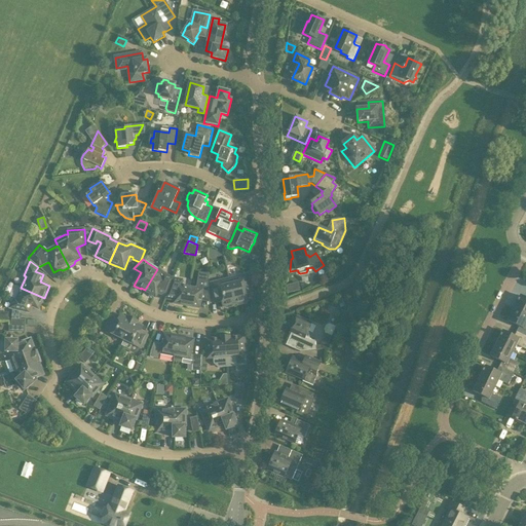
[(148,293),(154,298),(162,286),(168,290),(174,278),(174,277),(167,275),(157,269),(145,290),(148,293)]
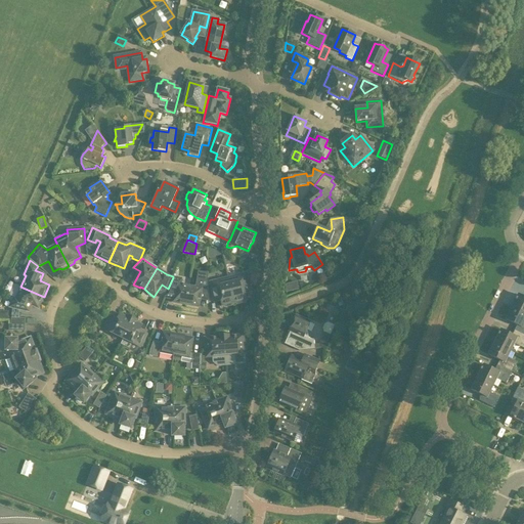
[(245,303),(244,301),(247,300),(243,287),(249,286),(246,273),(228,277),(234,303),(236,303),(236,304),(245,303)]
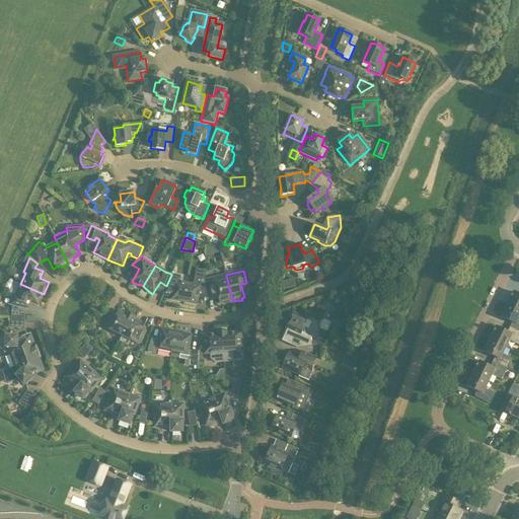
[(171,275),(166,286),(173,287),(171,300),(183,302),(188,283),(179,282),(180,276),(171,275)]
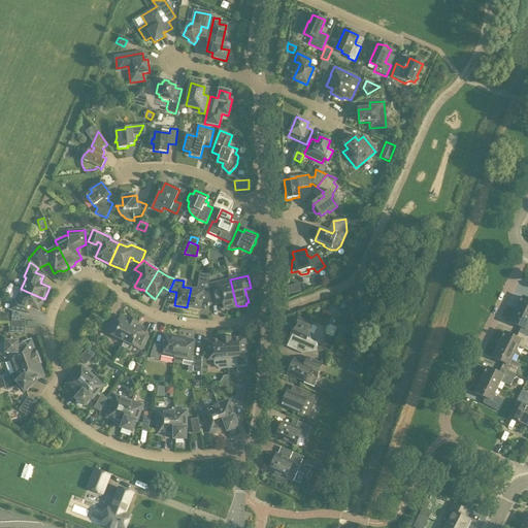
[(234,308),(234,306),(236,305),(230,279),(211,285),(215,296),(221,295),(224,308),(226,308),(227,309),(234,308)]
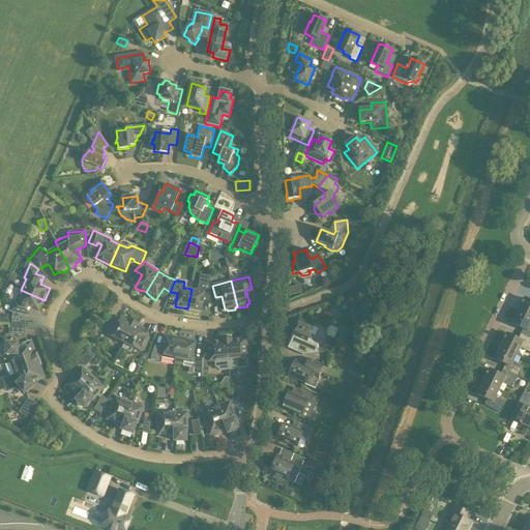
[(205,288),(204,292),(192,289),(187,308),(201,311),(204,293),(210,295),(210,288),(205,288)]
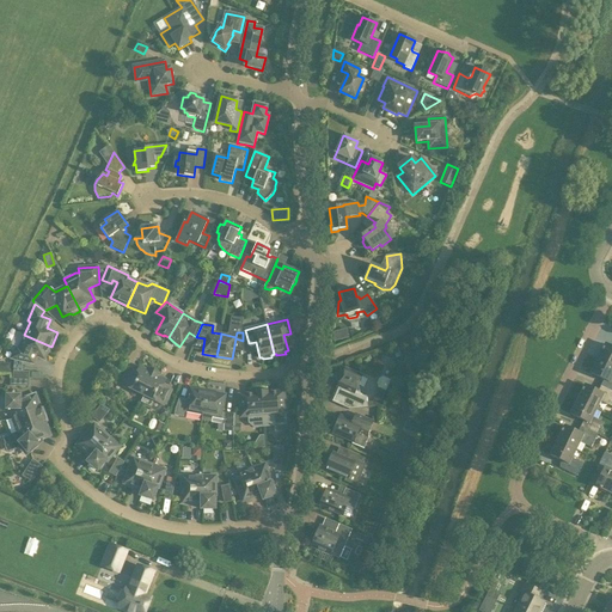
[(51,347),(24,335),(22,334),(10,360),(30,365),(34,356),(44,361),(51,347)]
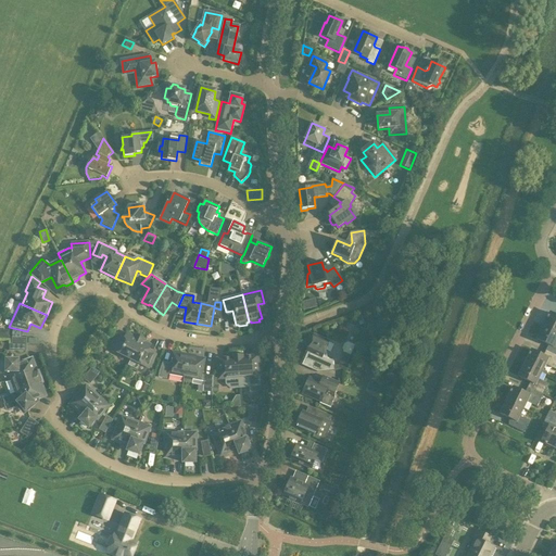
[(546,318),(547,318),(543,327),(555,332),(555,316),(550,313),(548,316),(547,316),(546,318)]
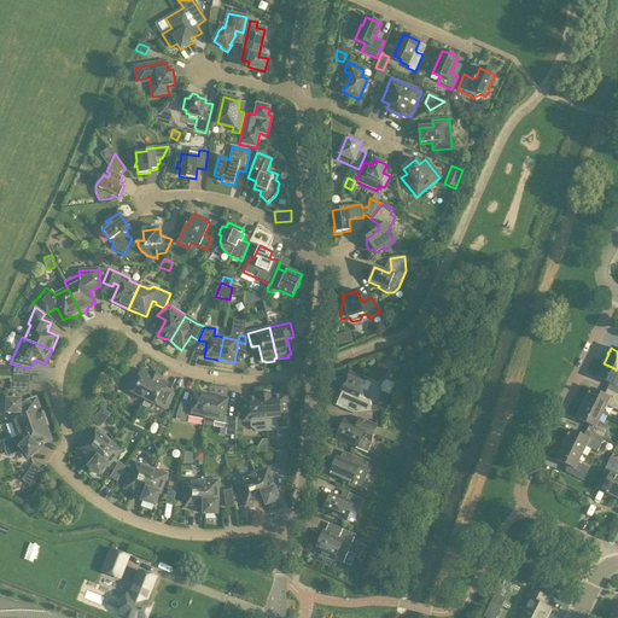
[(617,369),(604,363),(596,378),(612,385),(610,391),(617,395),(617,369)]
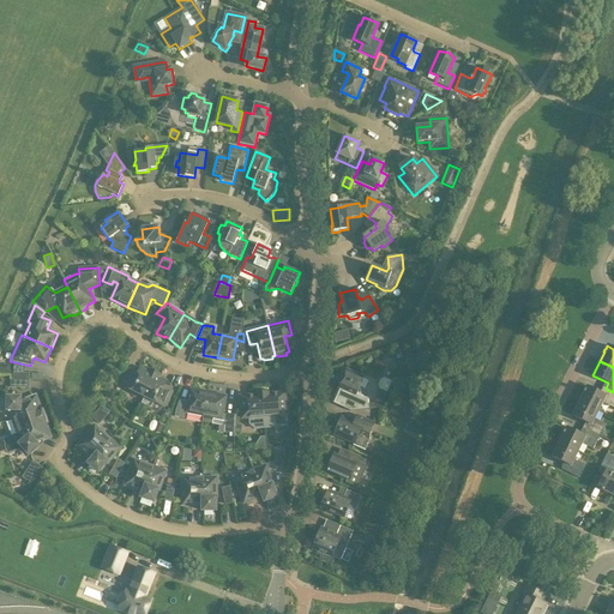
[(143,397),(155,373),(148,369),(148,372),(140,368),(138,373),(134,374),(128,372),(121,386),(143,397)]
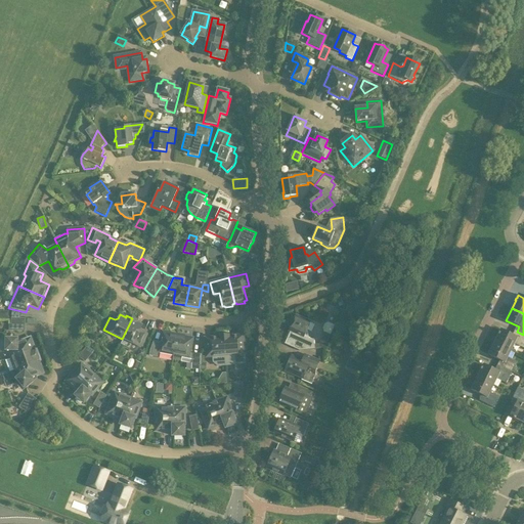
[(308,338),(307,331),(311,322),(296,315),(294,319),(292,320),(291,322),(290,325),(291,328),(290,329),(293,330),(292,332),(291,332),(287,339),(296,343),(294,348),(299,351),(314,349),(314,341),(308,338)]
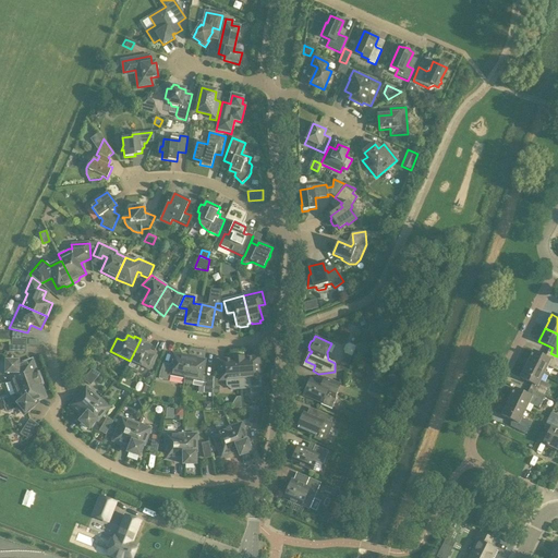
[(146,342),(141,339),(130,361),(126,367),(137,373),(141,366),(149,370),(156,358),(149,354),(149,351),(152,347),(145,343),(146,342)]
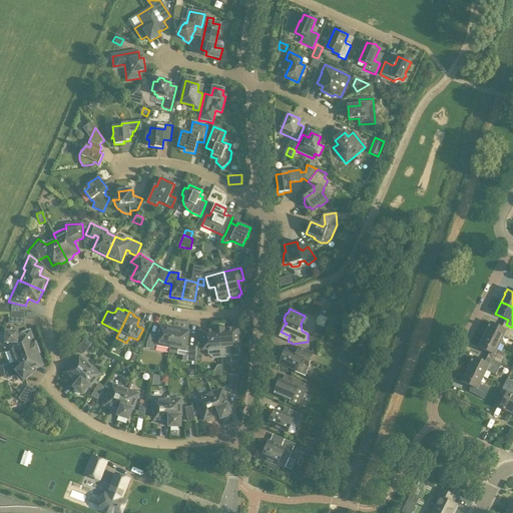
[(318,318),(316,322),(317,325),(318,326),(316,332),(321,334),(327,319),(321,317),(318,318)]
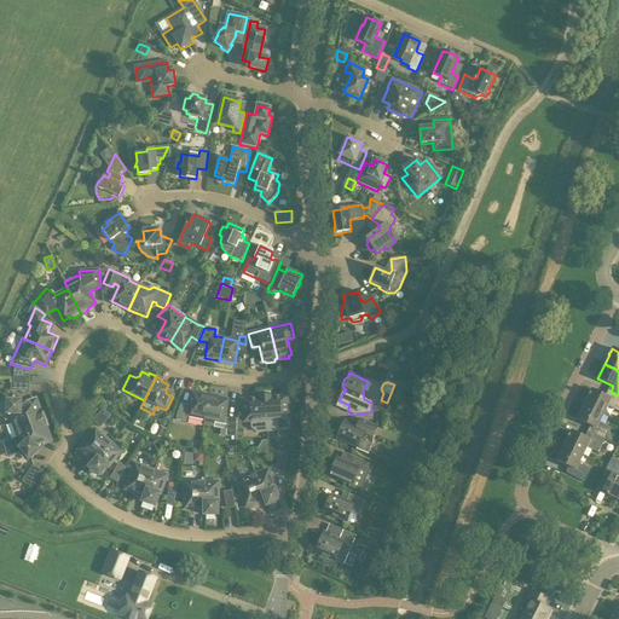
[(588,395),(589,395),(584,405),(603,415),(607,406),(618,411),(618,410),(618,395),(611,392),(607,398),(591,391),(590,393),(589,393),(588,395)]
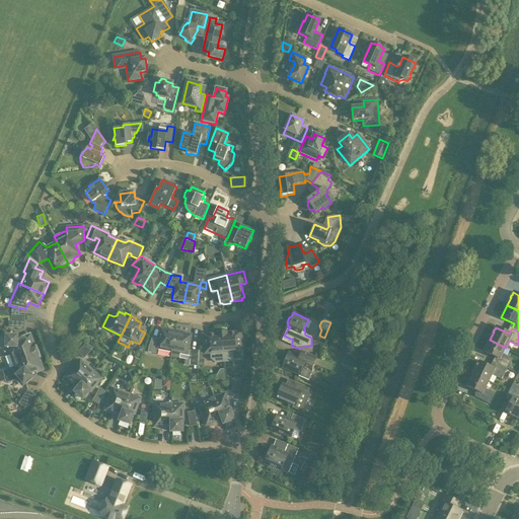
[(160,329),(159,339),(152,338),(148,348),(148,352),(156,354),(157,349),(171,352),(170,357),(171,357),(176,330),(169,329),(168,330),(160,329)]
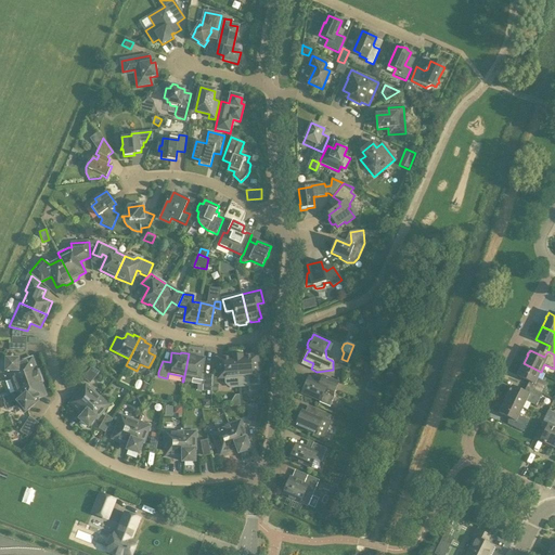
[(195,357),(195,356),(189,353),(183,382),(192,383),(204,385),(204,376),(201,375),(204,359),(195,357)]
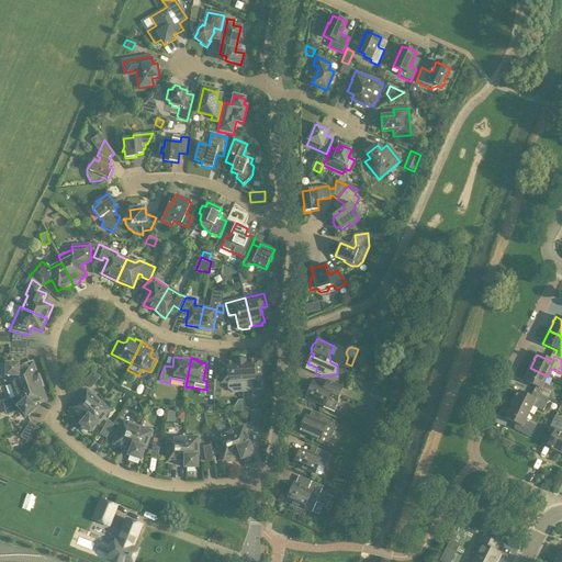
[(260,366),(254,366),(254,361),(248,361),(247,359),(240,360),(243,392),(262,390),(261,380),(260,366)]
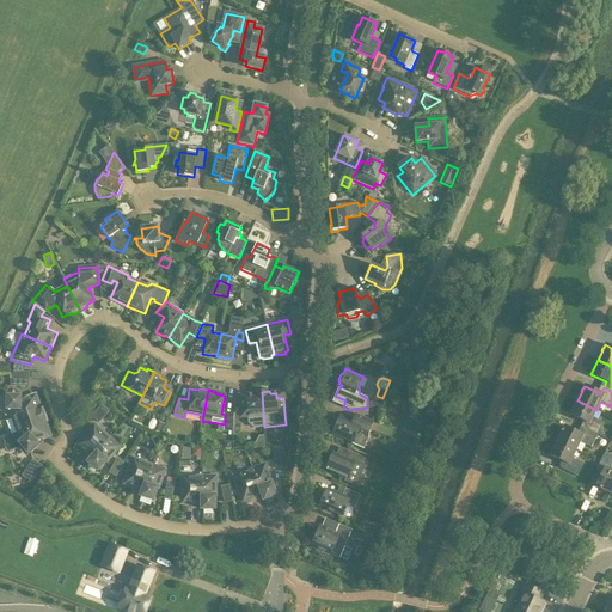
[(242,417),(248,416),(249,423),(254,428),(264,427),(262,392),(254,393),(254,395),(248,395),(248,401),(240,402),(242,417)]
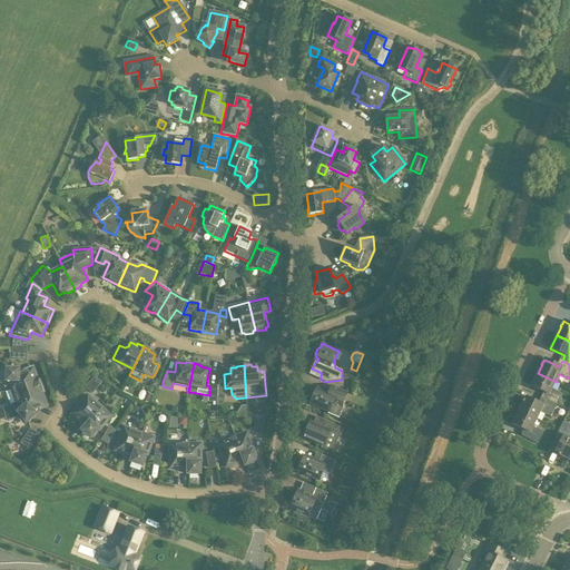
[(12,390),(38,381),(37,377),(32,367),(19,373),(19,370),(7,370),(7,382),(10,382),(12,390)]
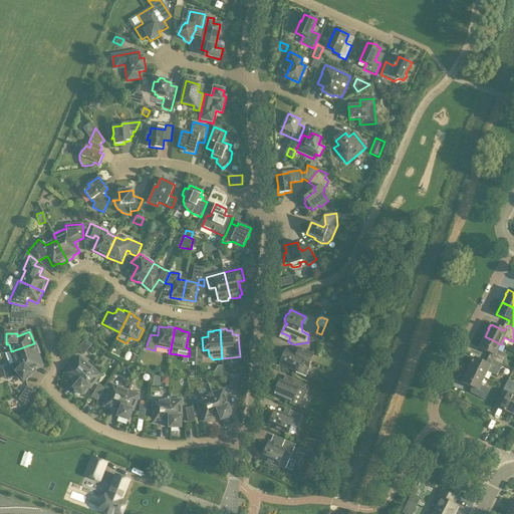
[(479,348),(492,354),(489,359),(502,365),(503,365),(505,363),(503,362),(507,355),(497,350),(501,344),(485,336),(479,348)]
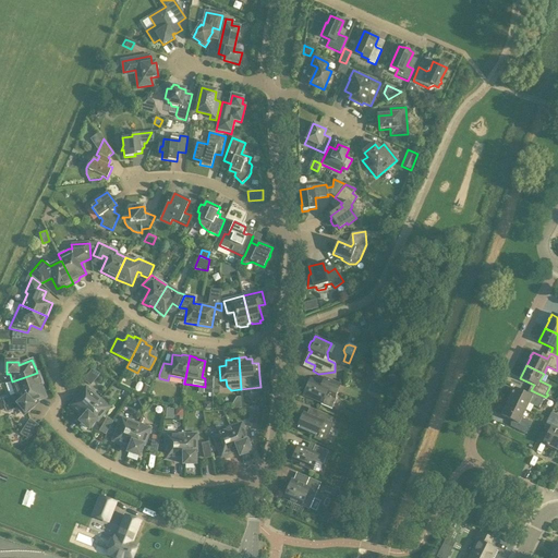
[(91,385),(99,374),(94,368),(84,379),(91,385)]
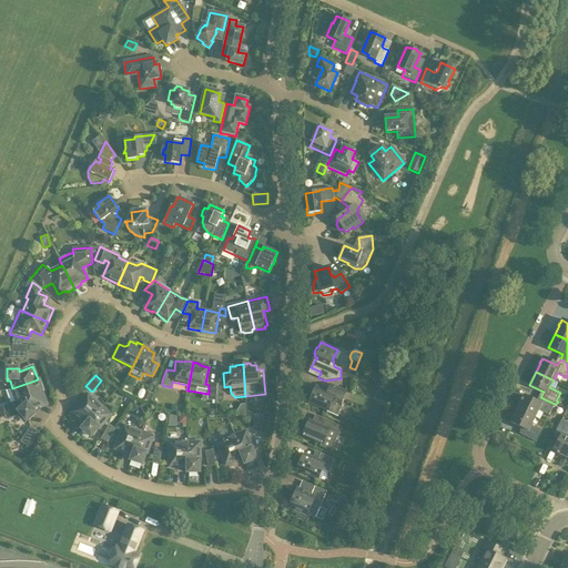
[(17,401),(43,392),(40,382),(39,383),(38,379),(12,388),(17,401)]
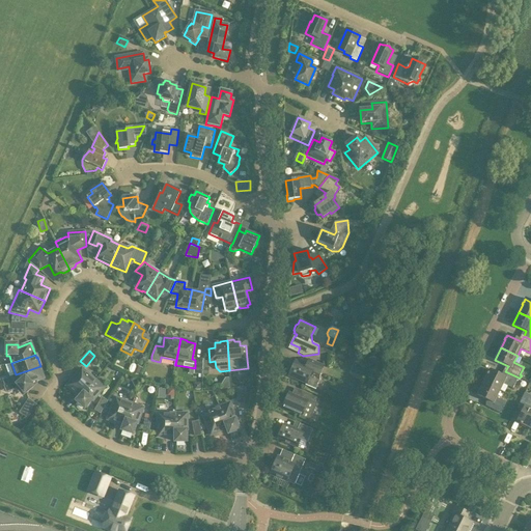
[(202,374),(202,368),(203,359),(195,359),(195,360),(195,368),(195,374),(202,374)]
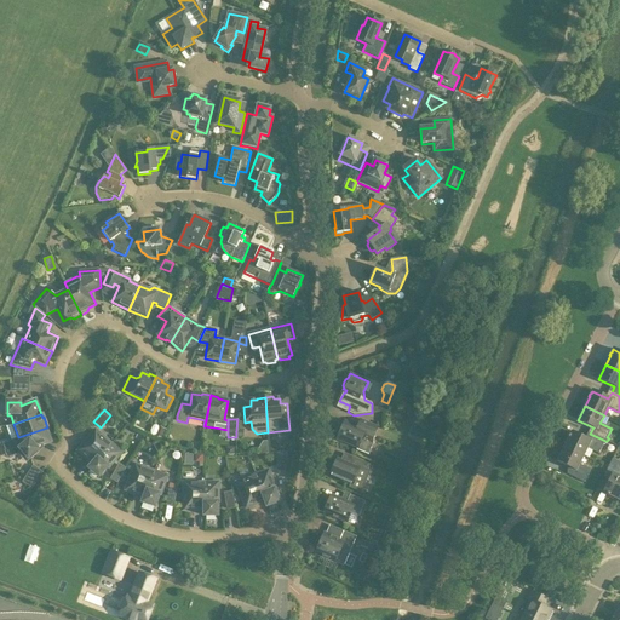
[(337,440),(357,448),(356,451),(368,455),(374,442),(372,442),(378,428),(361,420),(357,428),(345,422),(344,425),(340,426),(338,428),(338,430),(338,434),(338,436),(337,440)]
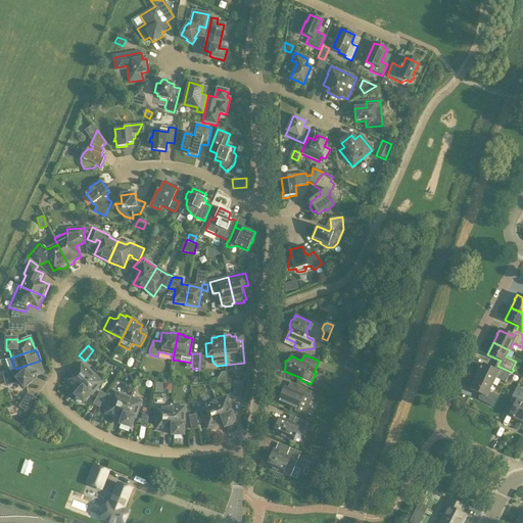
[(40,364),(41,364),(40,361),(15,369),(2,374),(4,380),(3,380),(4,383),(16,379),(24,387),(26,386),(27,387),(32,383),(31,381),(32,380),(30,377),(43,373),(40,364)]
